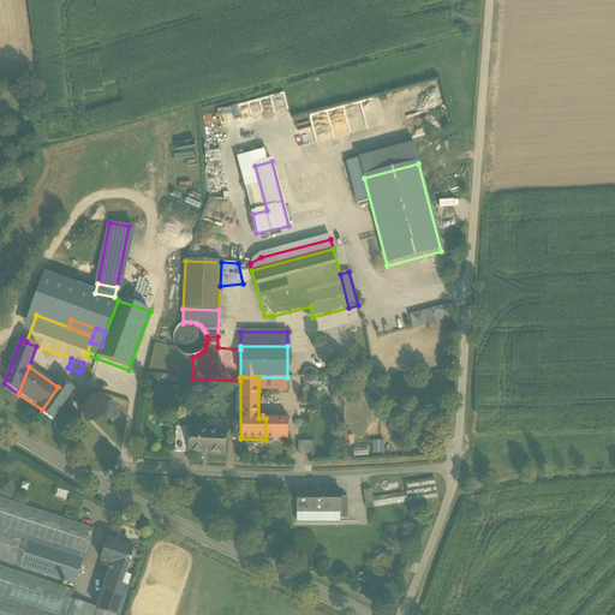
[(287,377),(258,377),(258,390),(287,390),(287,377)]
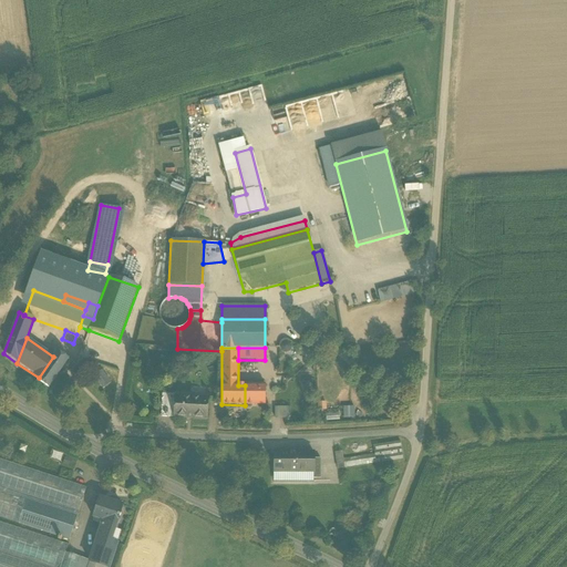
[(39,378),(37,381),(49,389),(68,360),(57,352),(53,357),(39,378)]
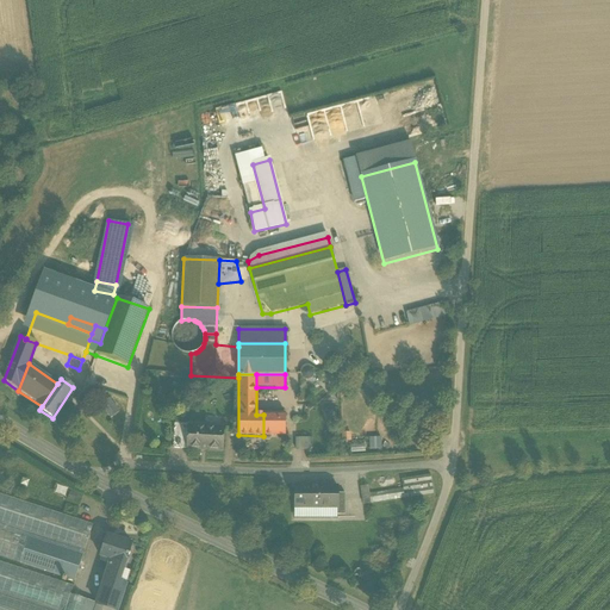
[(285,415),(263,415),(263,436),(285,436),(285,415)]
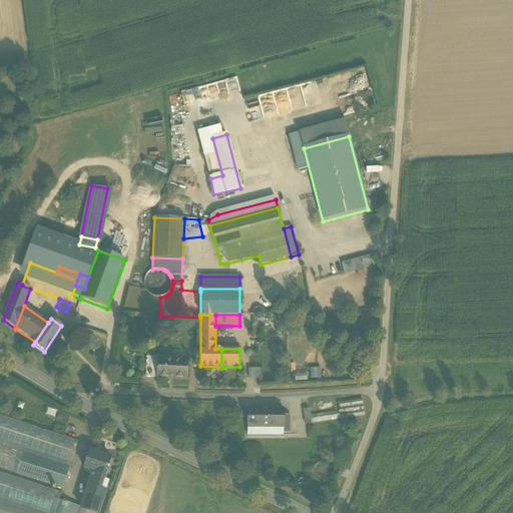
[(158,358),(146,357),(145,378),(157,378),(158,360),(158,358)]
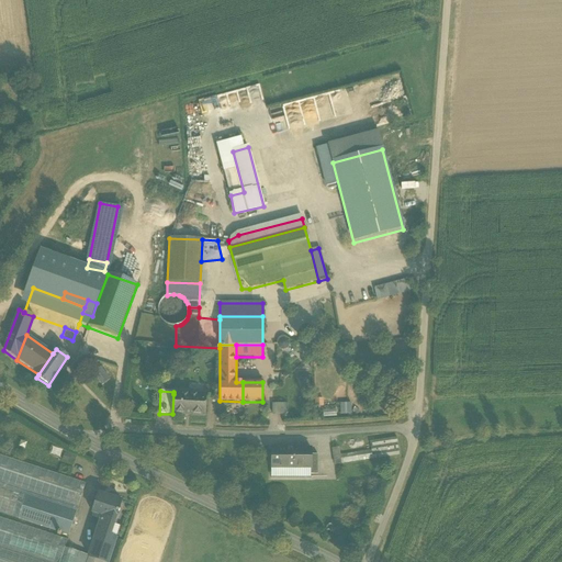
[(173,394),(172,414),(203,416),(204,395),(173,394)]
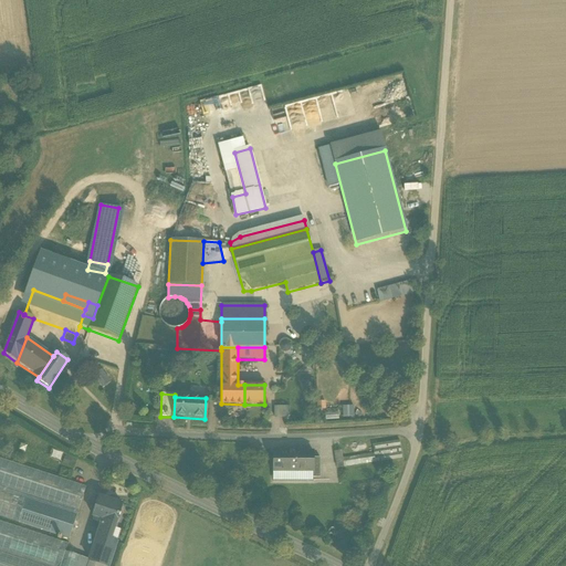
[(287,417),(286,406),(273,406),(274,418),(287,417)]
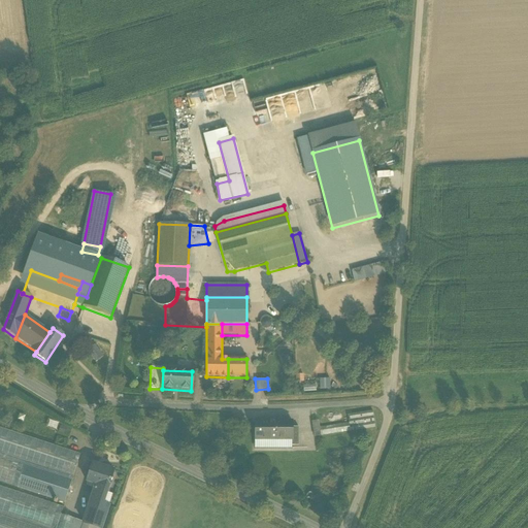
[(372,411),(348,415),(349,423),(350,432),(374,428),(372,411)]
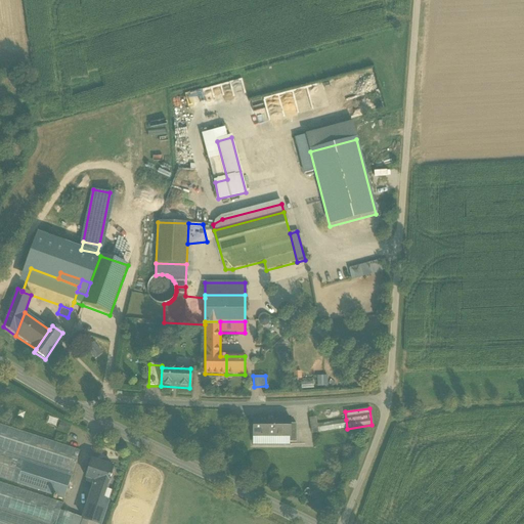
[(316,419),(309,420),(311,434),(318,433),(316,424),(316,419)]
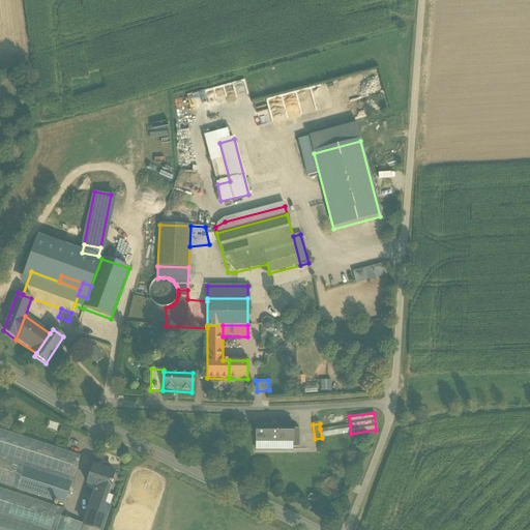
[(293,424),(256,424),(256,442),(292,442),(293,442),(293,430),(293,424)]
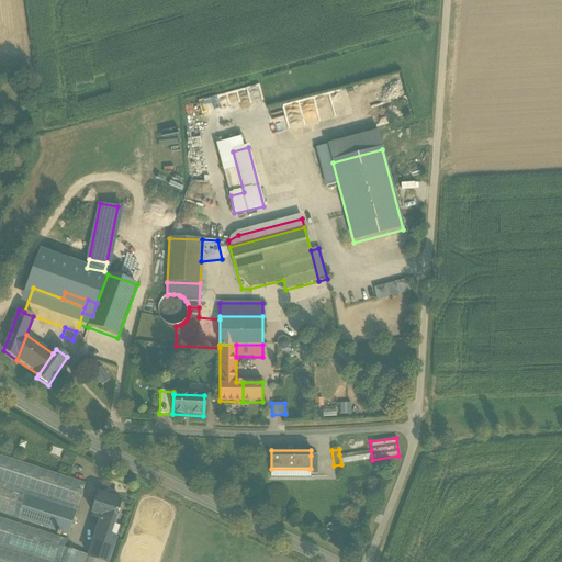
[(371,450),(339,454),(341,464),(372,460),(371,450)]
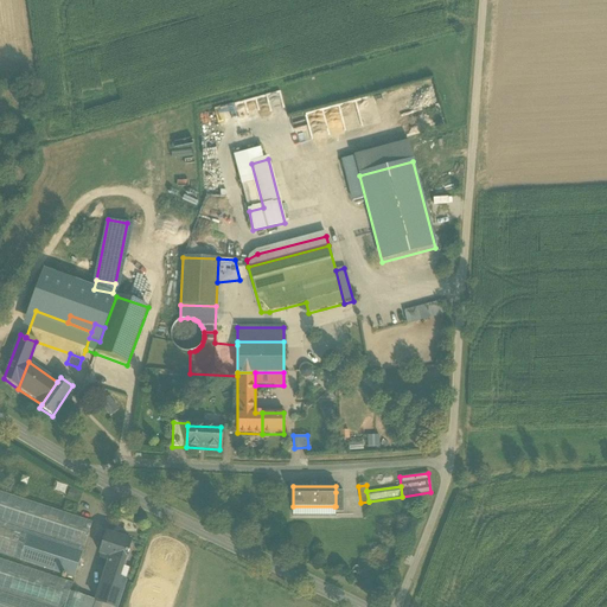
[(69,489),(65,497),(77,502),(81,493),(69,489)]
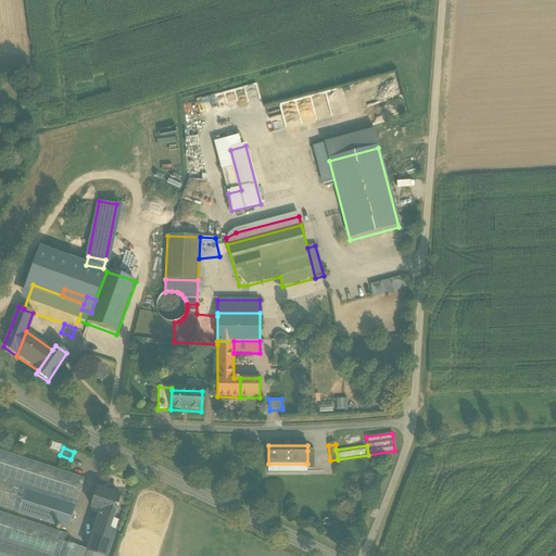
[(85,478),(0,450),(0,477),(77,503),(85,478)]
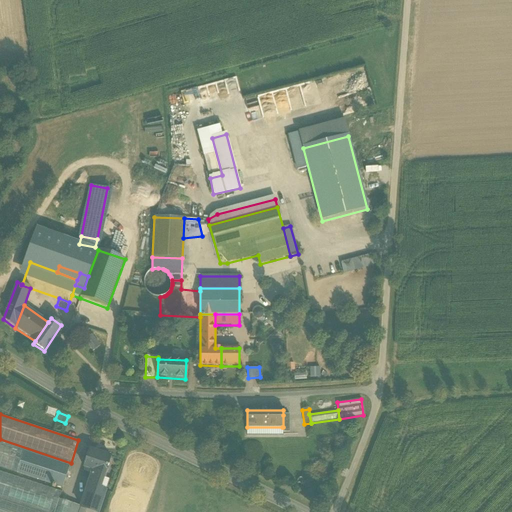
[(56,462),(0,443),(0,467),(49,484),(53,473),(56,462)]
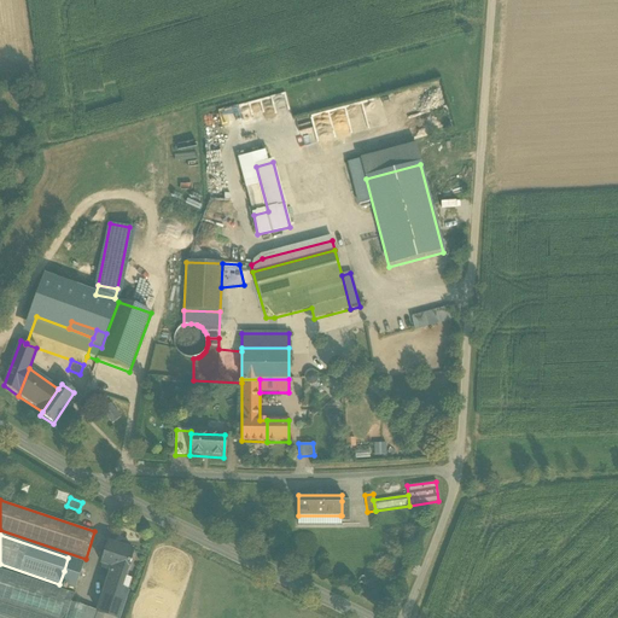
[(124,549),(108,543),(101,565),(111,569),(126,573),(133,553),(124,551),(124,549)]
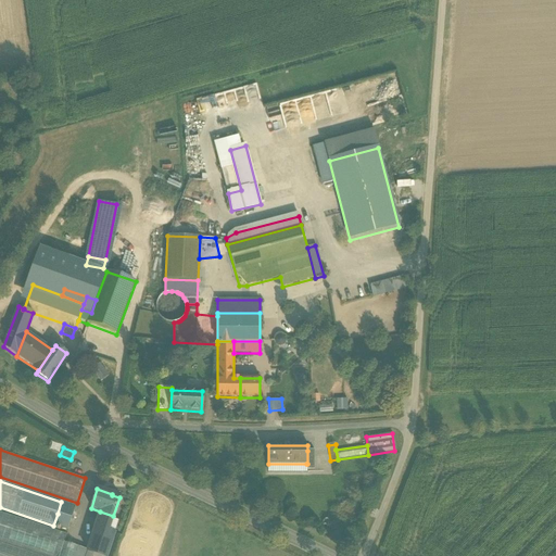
[(76,506),(61,502),(58,514),(72,518),(76,506)]
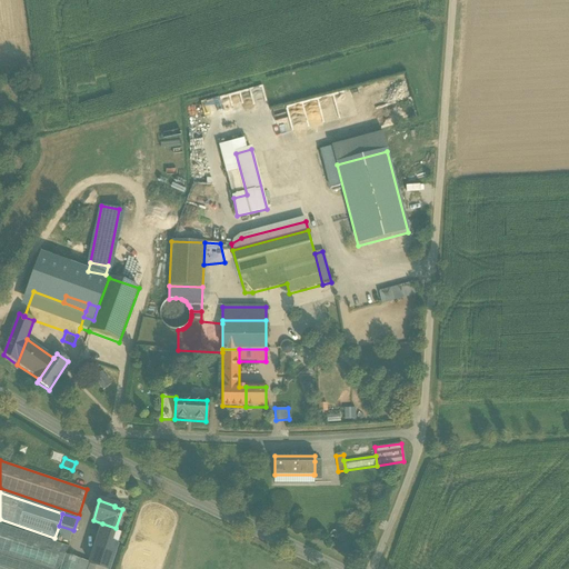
[(68,547),(0,523),(0,551),(53,568),(60,568),(66,555),(68,547)]
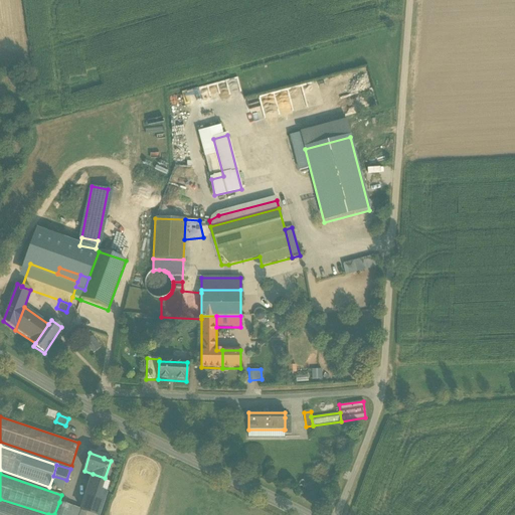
[(105,478),(93,474),(91,480),(103,484),(105,478)]
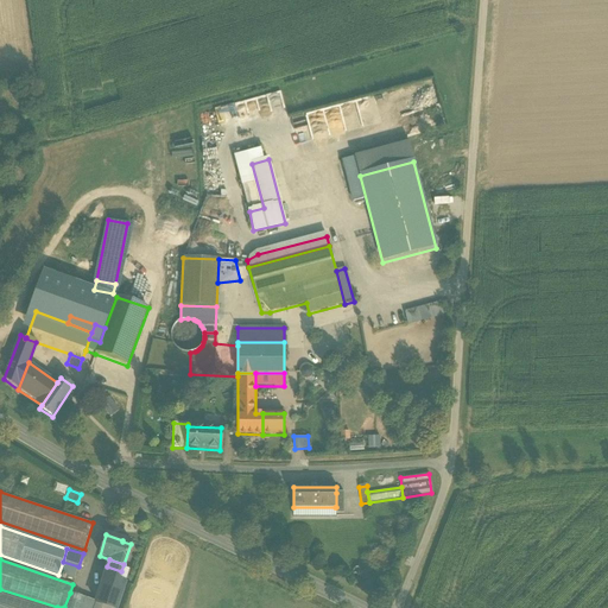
[(78,567),(63,562),(58,575),(74,580),(78,567)]
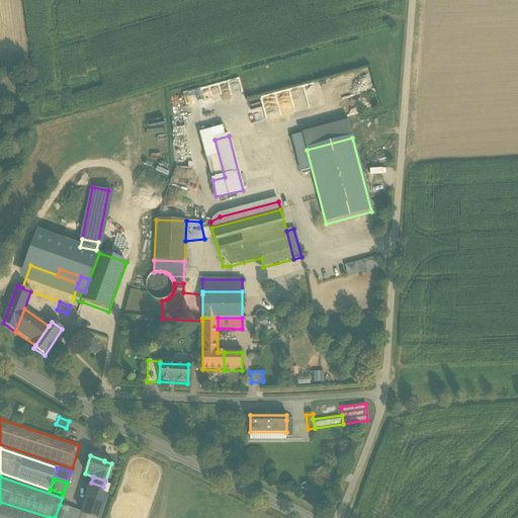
[(103,487),(91,483),(81,514),(84,515),(92,517),(99,517),(106,498),(100,496),(103,487)]
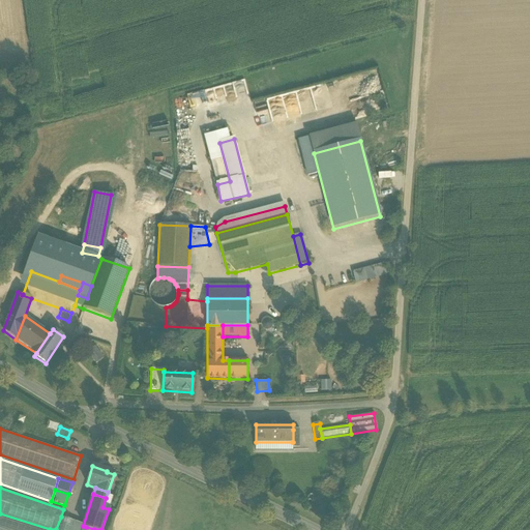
[(38,529),(0,517),(0,529),(38,529)]
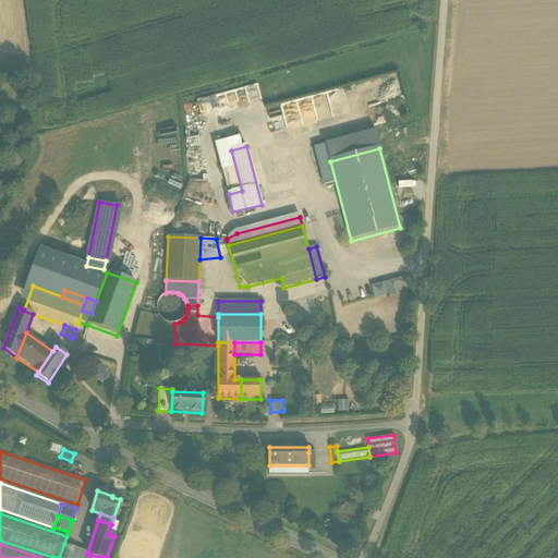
[(79,548),(64,544),(59,557),(75,557),(77,550),(79,548)]
